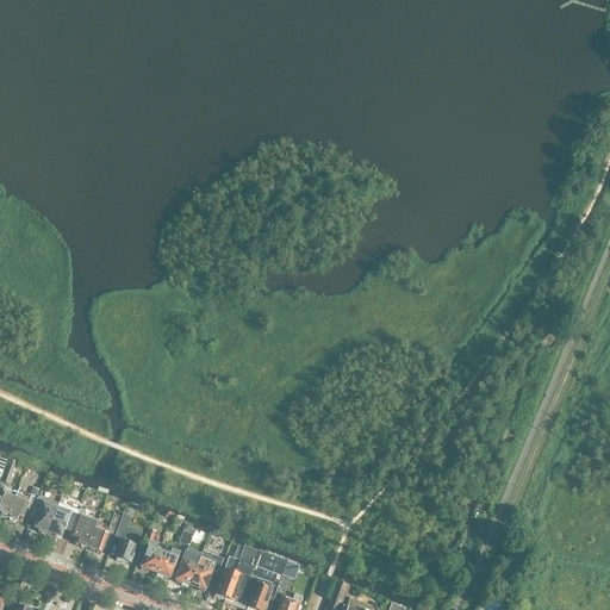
[(1,483),(7,485),(13,468),(7,466),(1,483)]
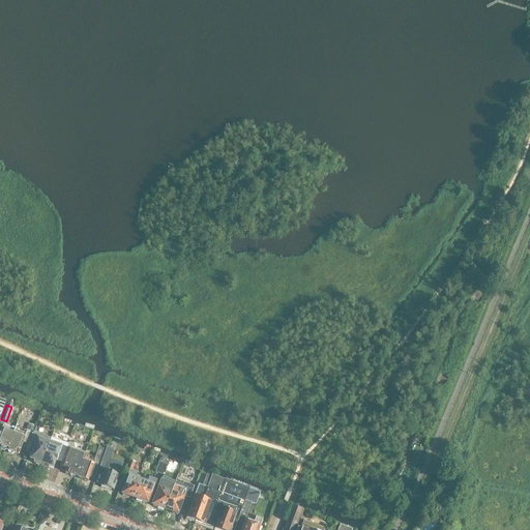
[(7,450),(13,433),(15,430),(3,425),(0,433),(0,447),(0,448),(1,450),(4,451),(6,450),(7,450)]
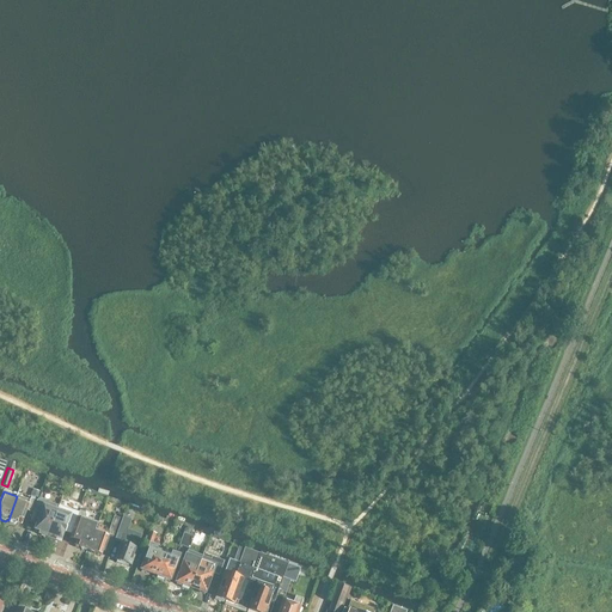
[(26,510),(34,513),(38,499),(40,496),(32,495),(30,501),(25,500),(24,502),(16,500),(8,520),(10,520),(10,522),(10,524),(14,525),(16,524),(17,524),(18,524),(22,525),(26,510)]
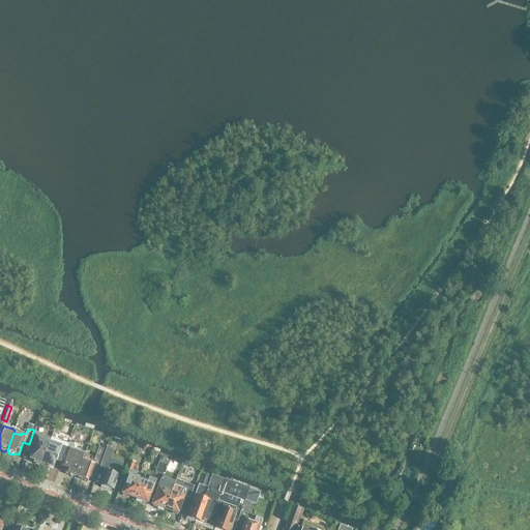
[(41,465),(49,442),(51,438),(33,432),(29,444),(26,452),(31,454),(30,459),(29,461),(41,465)]
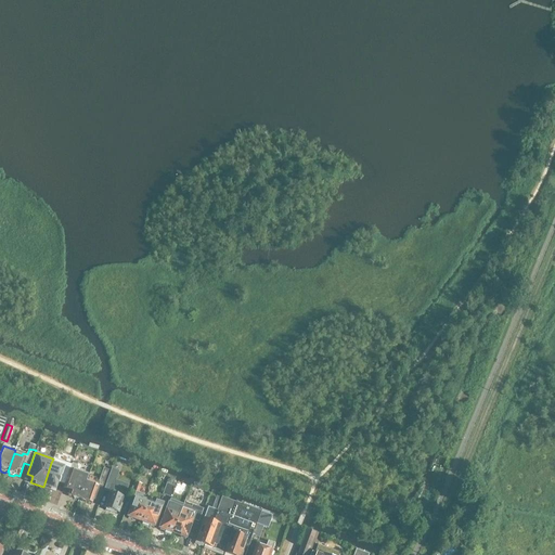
[(71,468),(73,464),(75,456),(67,454),(63,466),(71,468)]
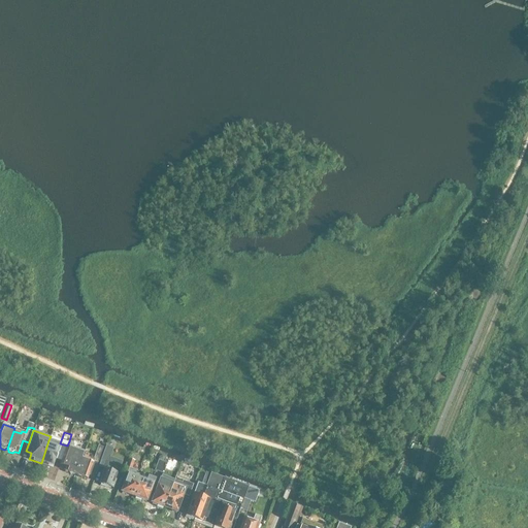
[(61,444),(48,440),(41,463),(53,467),(53,466),(54,466),(61,444)]
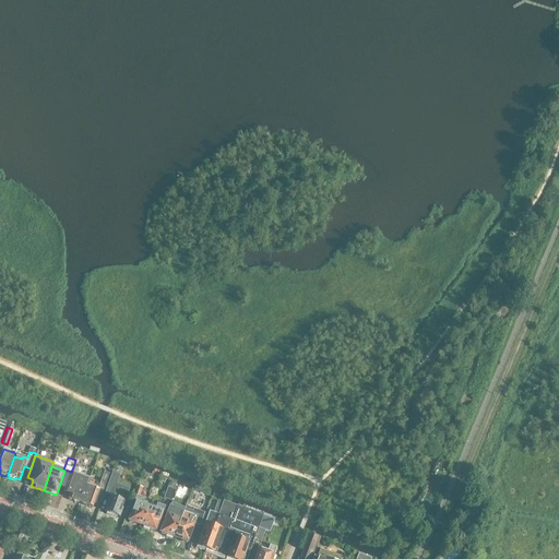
[(73,467),(71,472),(63,492),(70,495),(68,498),(73,500),(74,502),(78,503),(80,502),(81,503),(90,479),(90,477),(78,473),(79,472),(78,468),(73,467)]
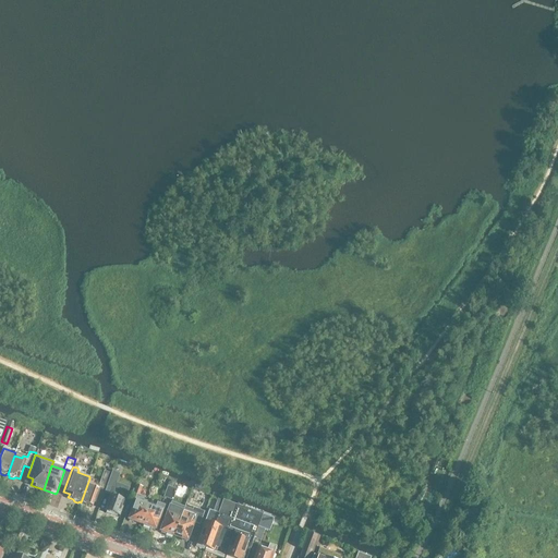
[(112,472),(110,475),(107,487),(114,489),(120,474),(112,472)]
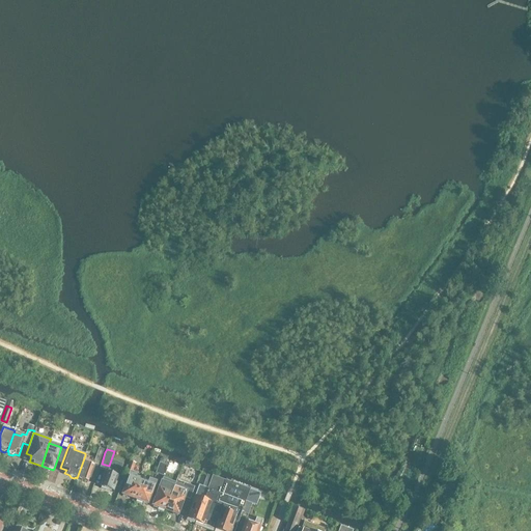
[(102,464),(105,452),(99,450),(93,464),(95,464),(101,466),(102,464)]
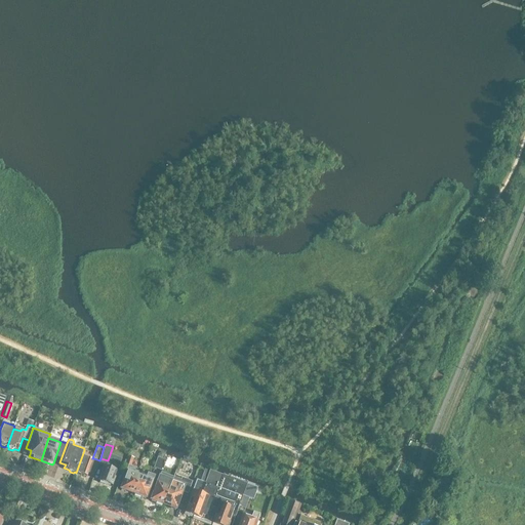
[(87,477),(94,458),(92,458),(89,456),(90,453),(84,450),(76,473),(77,473),(77,474),(81,476),(82,475),(87,477)]
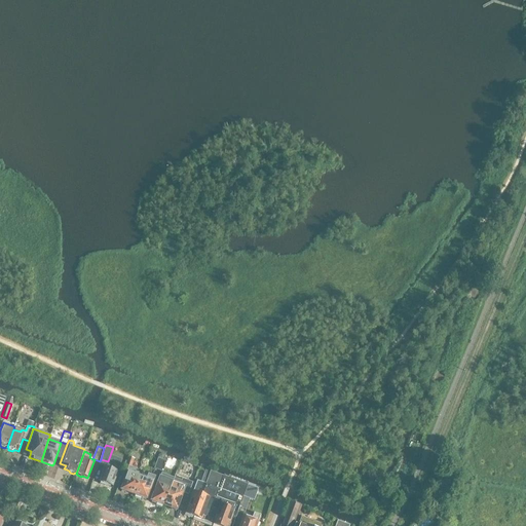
[(130,468),(134,459),(128,457),(124,465),(130,468)]
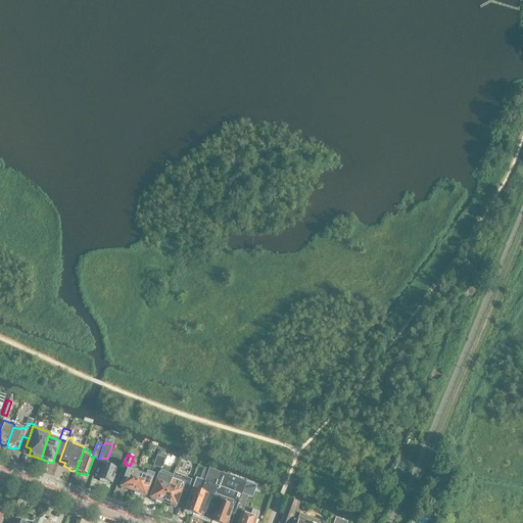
[(159,468),(162,458),(157,457),(154,466),(159,468)]
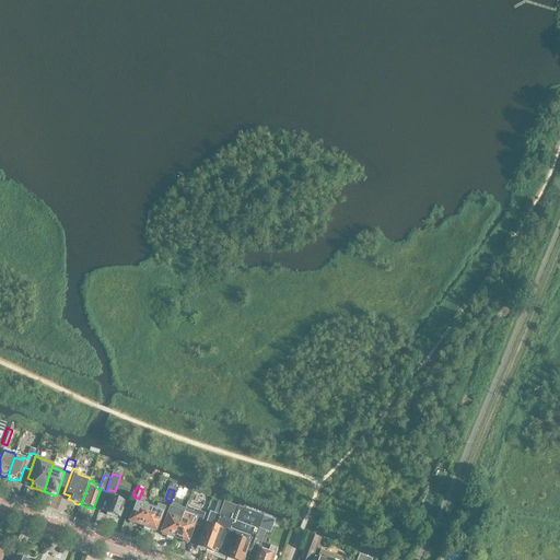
[(179,492),(174,490),(171,501),(176,502),(179,492)]
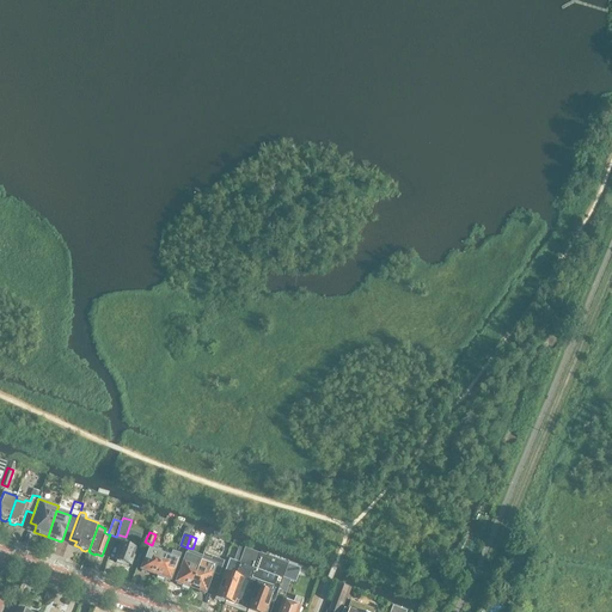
[(123,563),(130,565),(139,544),(123,539),(115,561),(118,562),(117,563),(123,564),(123,563)]
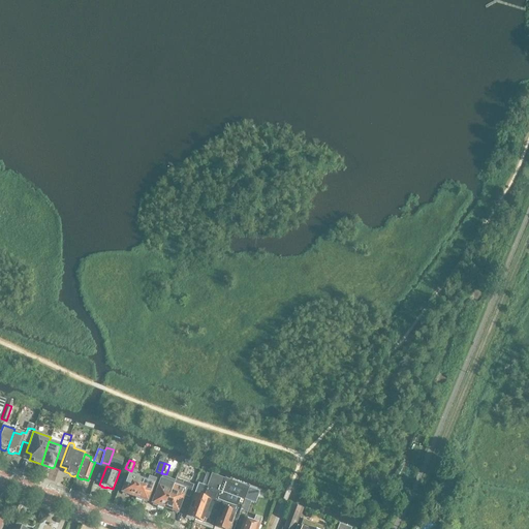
[(134,497),(143,476),(130,472),(122,493),(134,497)]
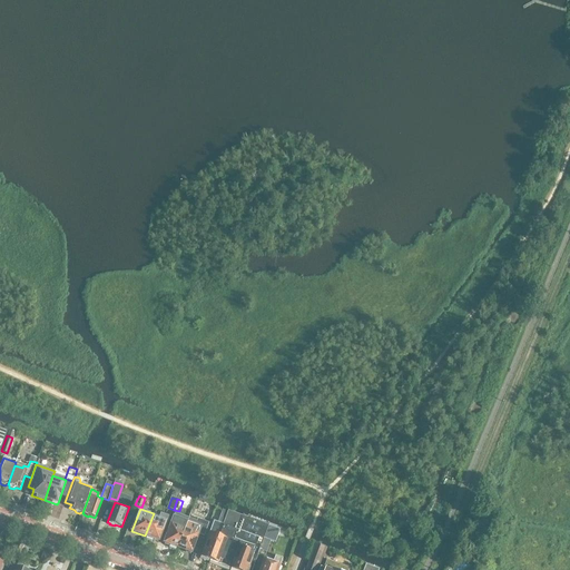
[(224,566),(242,517),(242,516),(227,511),(223,524),(219,537),(217,543),(216,542),(209,560),(209,562),(217,564),(218,563),(224,566)]
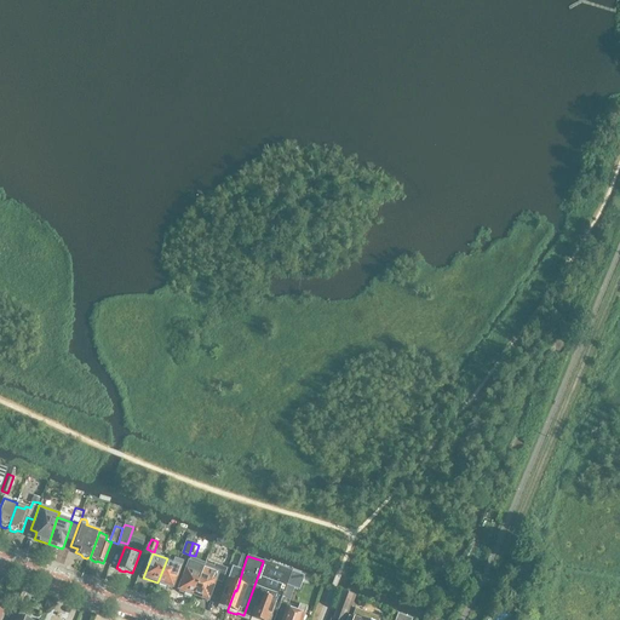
[(182,563),(167,558),(158,583),(172,589),(182,563)]
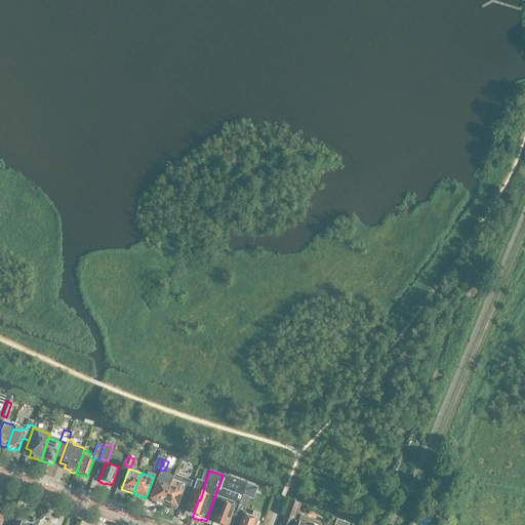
[(239,507),(245,487),(246,484),(223,476),(206,521),(210,522),(208,524),(228,524),(229,523),(234,509),(238,510),(239,507)]
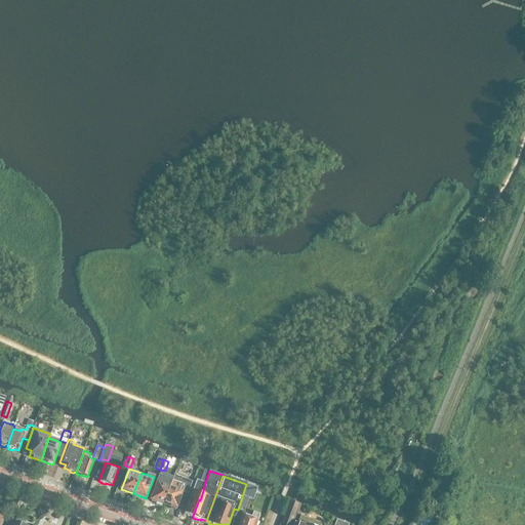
[(176,510),(183,492),(188,494),(193,482),(182,478),(178,486),(171,484),(163,505),(176,510)]
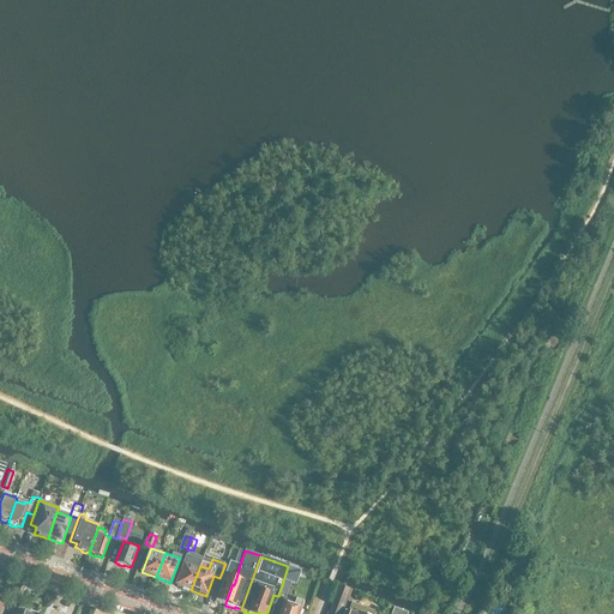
[(191,590),(200,566),(186,560),(178,585),(191,590)]
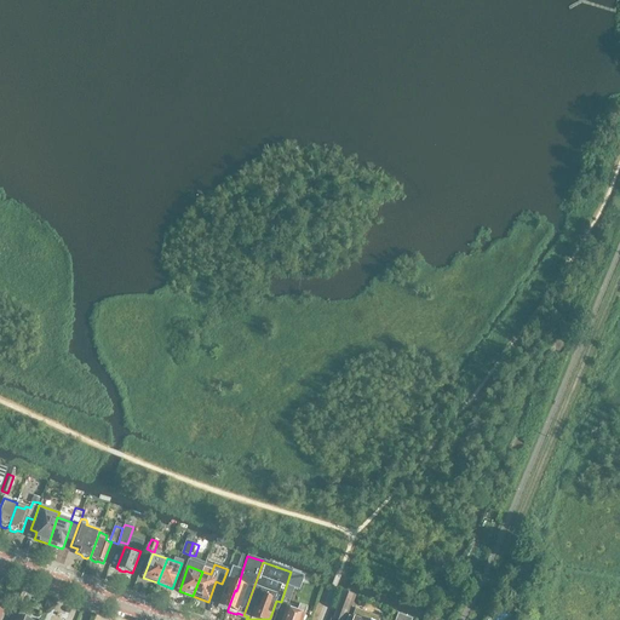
[(239,584),(242,570),(233,567),(229,577),(228,579),(229,579),(218,608),(228,612),(228,609),(235,590),(236,591),(239,584)]
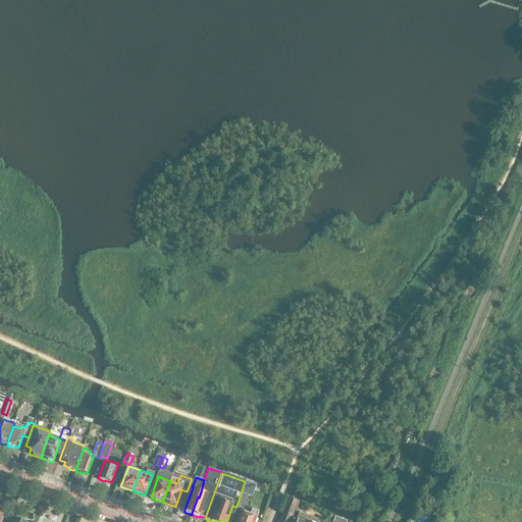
[(246,482),(238,504),(244,506),(248,496),(252,497),(255,490),(256,485),(246,481),(246,482)]
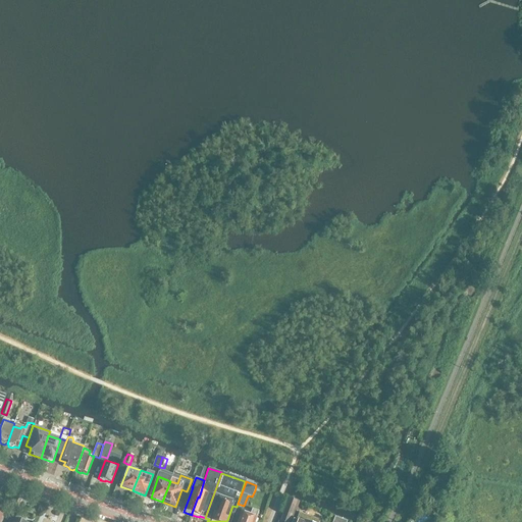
[(290,519),(297,502),(290,499),(282,516),(290,519)]
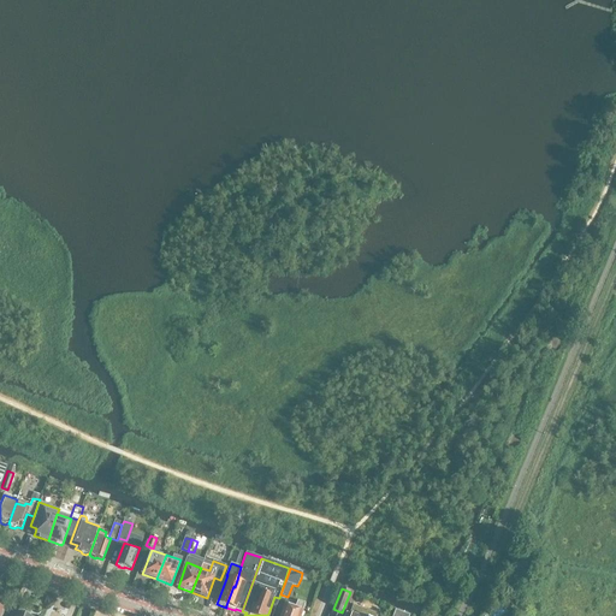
[(285,604),(280,615),(300,615),(306,604),(297,600),(295,608),(285,604)]
